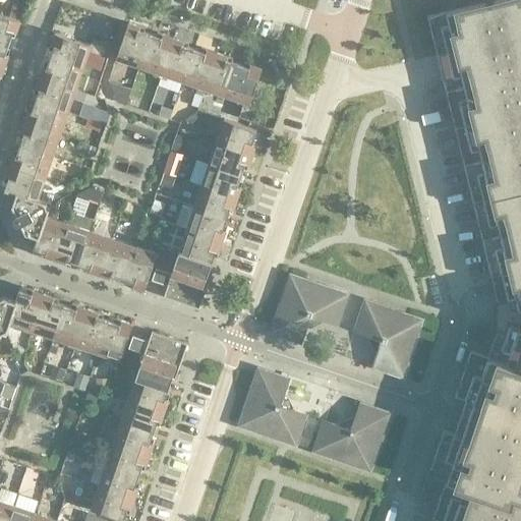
[(105,0),(111,2),(129,9),(132,1),(130,0),(105,0)]
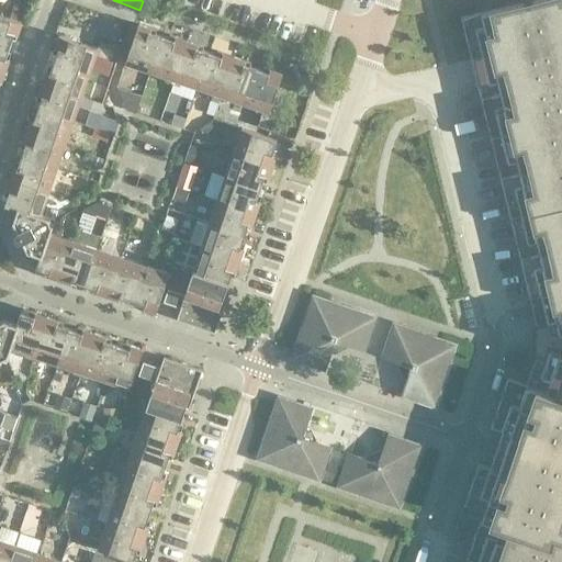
[(561,561),(561,0),(523,0),(523,2),(461,18),(471,59),(474,74),(476,82),(540,339),(539,346),(536,357),(554,363),(544,390),(526,384),(507,378),(491,427),(502,430),(495,450),(490,468),(479,463),(461,513),(480,519),(470,546),(464,561),(561,561)]
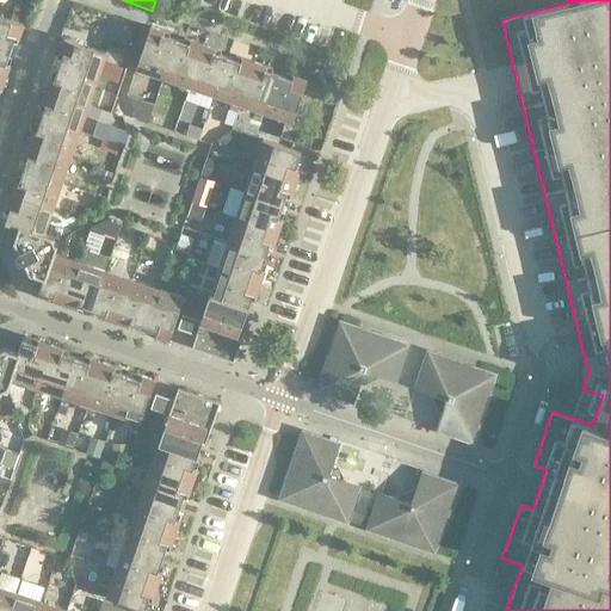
[(0,44),(11,48),(13,42),(17,43),(24,24),(0,16),(0,44)]
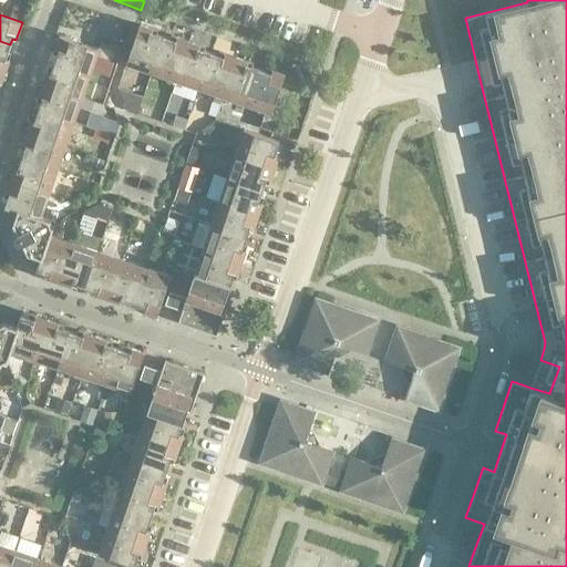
[(158,30),(141,23),(125,68),(134,70),(135,66),(151,71),(164,35),(157,33),(158,30)]
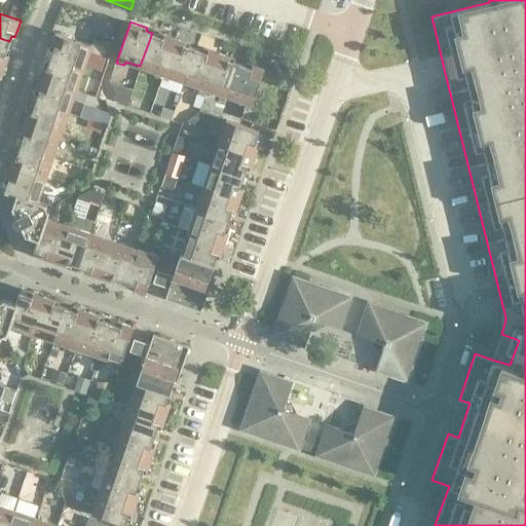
[(158,35),(152,33),(140,66),(156,72),(154,75),(161,78),(176,38),(159,32),(158,35)]
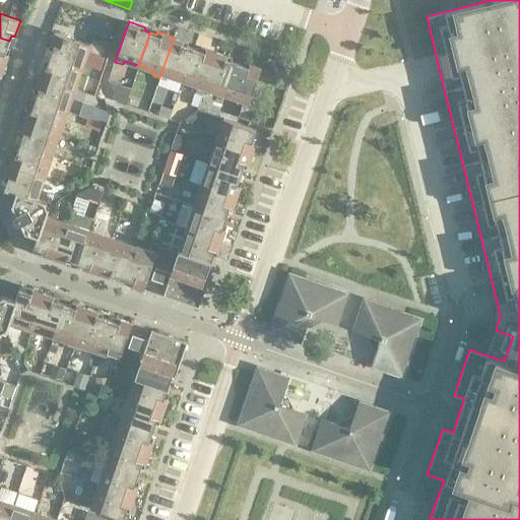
[(52,50),(50,55),(83,67),(88,51),(105,56),(109,44),(92,39),(90,45),(55,33),(49,49),(52,50)]
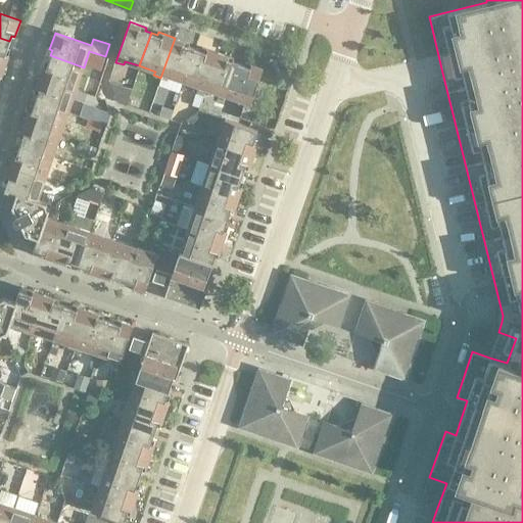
[(9,41),(0,38),(0,62),(5,64),(10,49),(7,48),(9,41)]
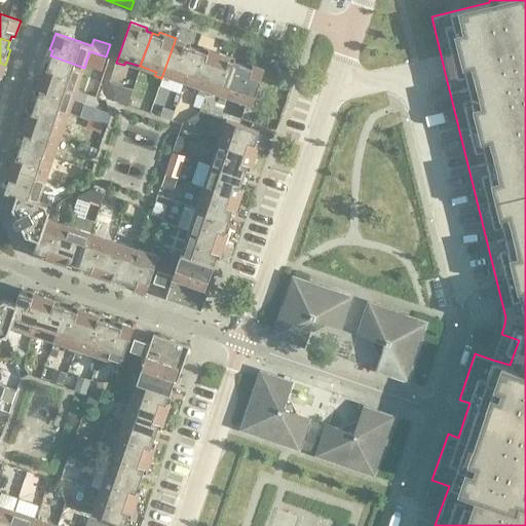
[(191,43),(176,38),(161,78),(168,80),(170,76),(185,81),(196,48),(190,46),(191,43)]
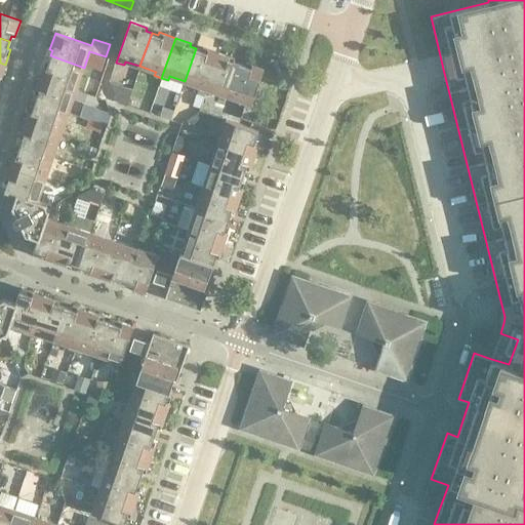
[(202,50),(196,48),(185,81),(200,86),(199,90),(206,93),(219,53),(203,47),(202,50)]
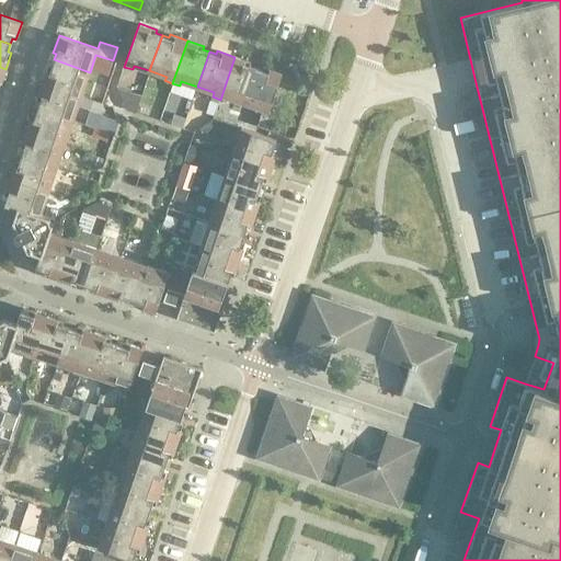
[(251,63),(235,57),(220,100),(227,102),(228,98),(245,103),(258,68),(250,66),(251,63)]
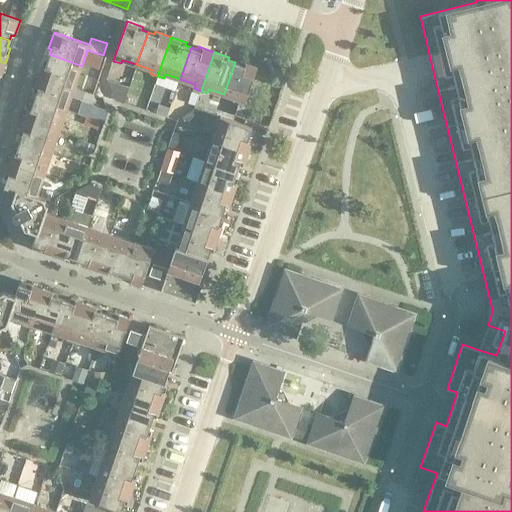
[(82,66),(49,54),(47,61),(44,60),(39,75),(74,88),(82,66)]
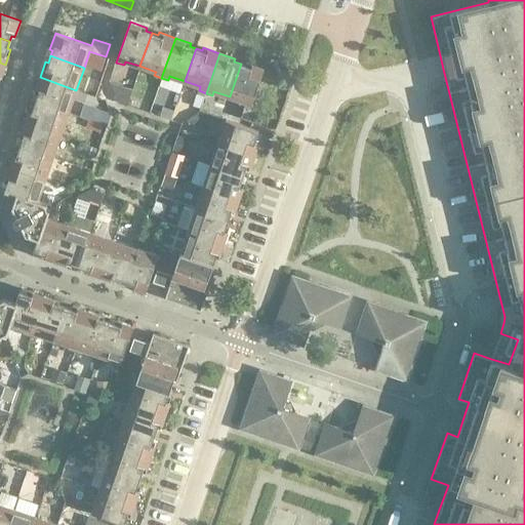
[(246,66),(241,64),(230,96),(245,103),(240,118),(252,122),(257,106),(252,104),(265,69),(247,63),(246,66)]
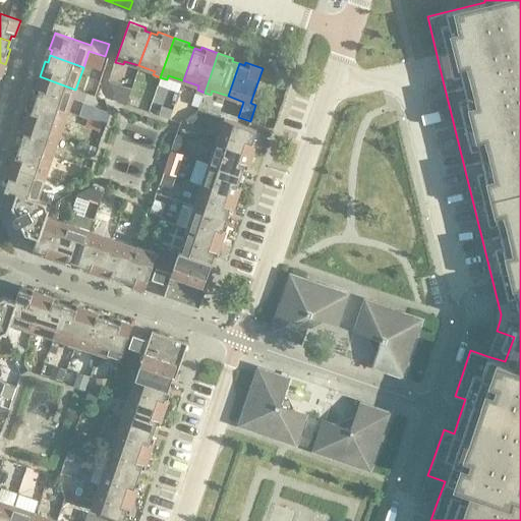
[(75,90),(40,76),(34,93),(37,94),(35,100),(68,112),(75,90)]
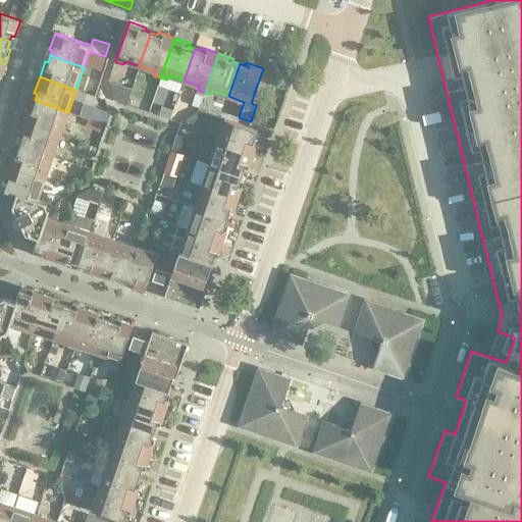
[(110,79),(109,81),(118,101),(125,104),(133,86),(110,79)]
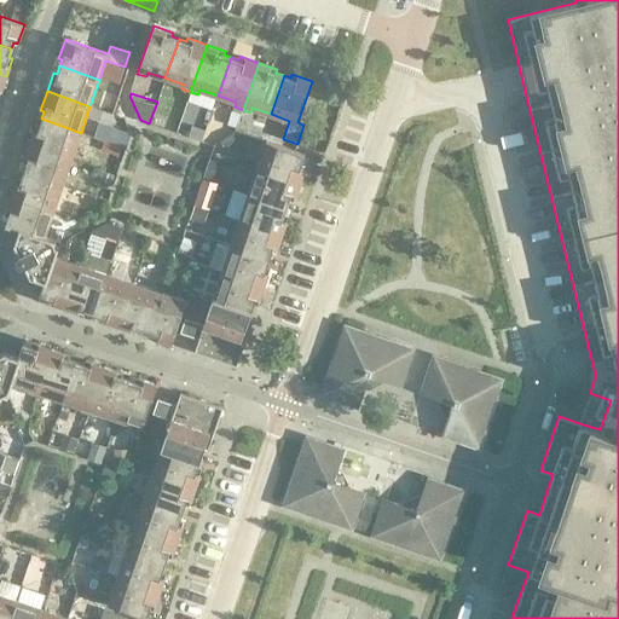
[(232,108),(227,122),(237,126),(242,111),(232,108)]
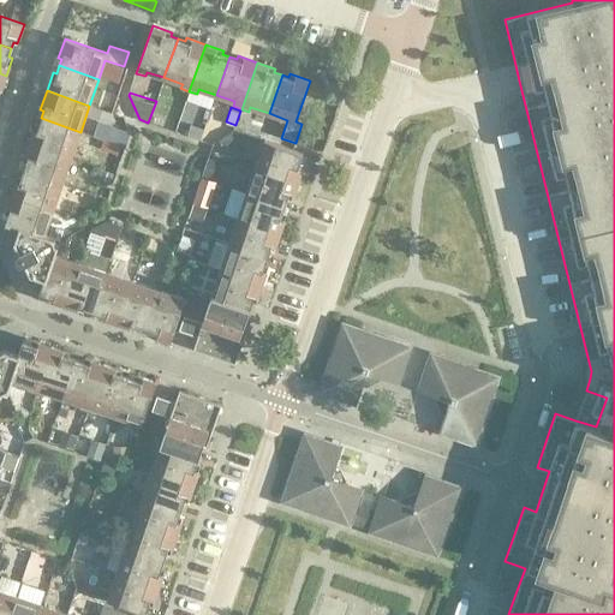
[(81,132),(41,118),(39,126),(35,125),(29,143),(71,159),(81,132)]
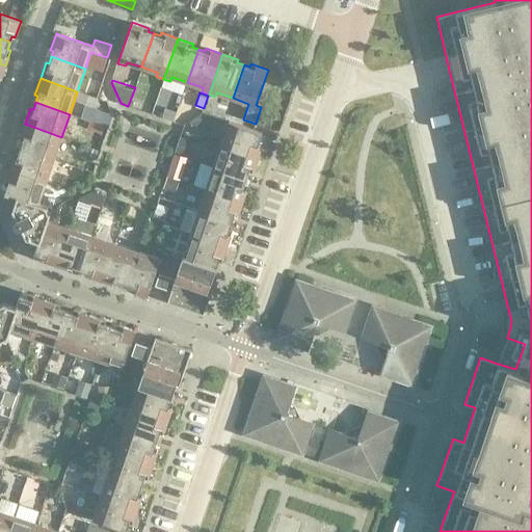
[(174,121),(177,110),(165,106),(162,116),(174,121)]
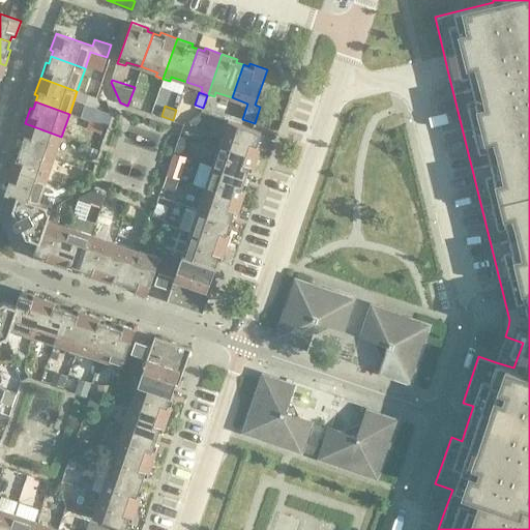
[(112,114),(100,111),(96,122),(108,126),(112,114)]
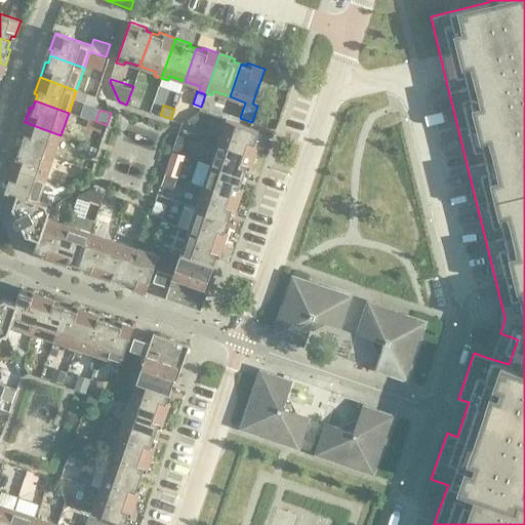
[(213,115),(200,111),(185,121),(208,129),(213,115)]
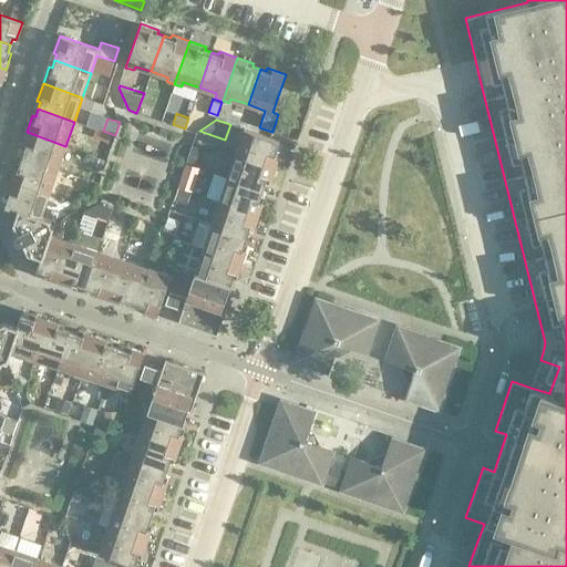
[(244,129),(236,153),(275,166),(281,148),(278,147),(279,141),(244,129)]
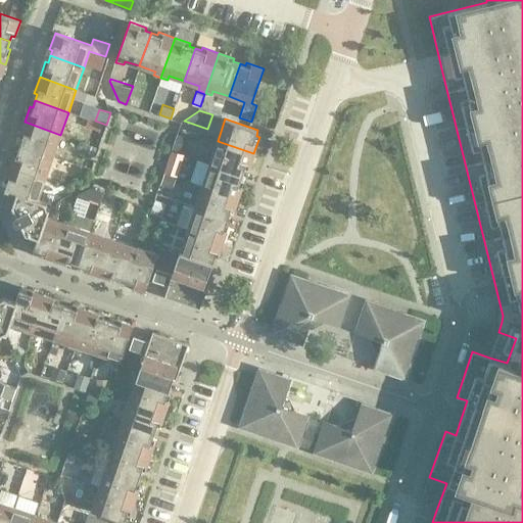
[(60,135),(25,122),(19,137),(21,138),(19,145),(53,157),(60,135)]
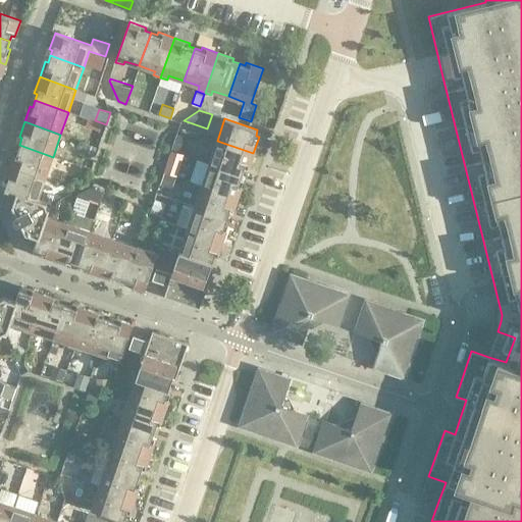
[(177,133),(172,148),(184,152),(189,137),(177,133)]
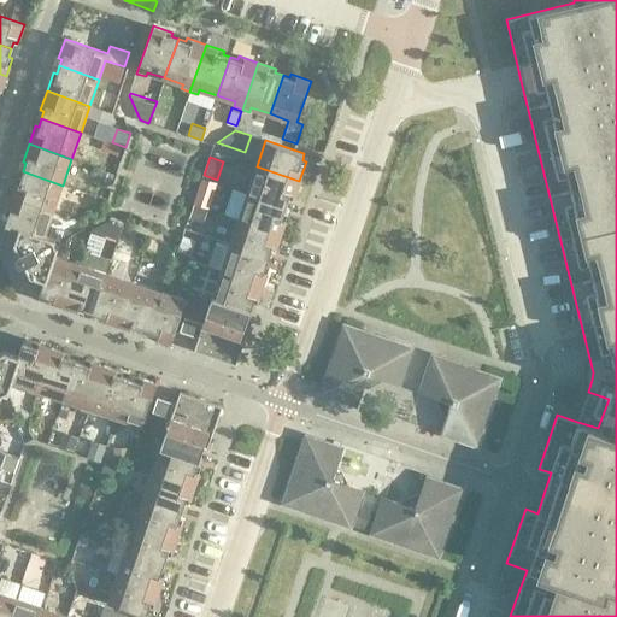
[(299,181),(257,166),(247,193),(286,205),(289,198),(293,199),(299,181)]
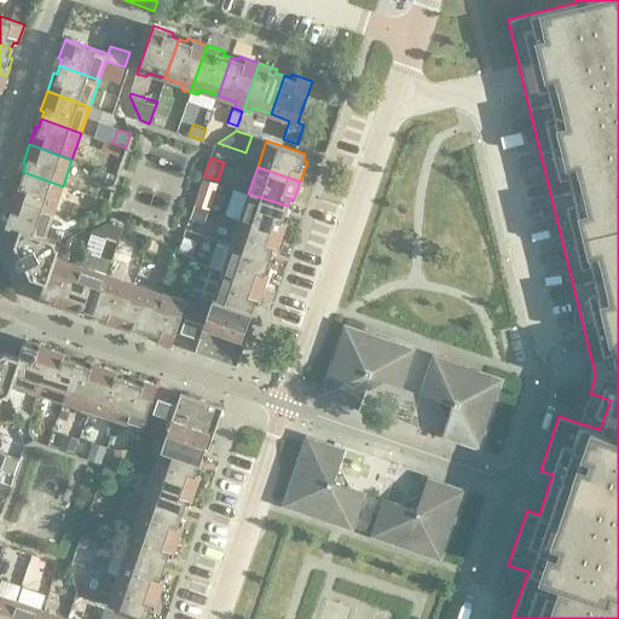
[(63,186),(23,172),(21,179),(17,178),(11,197),(53,213),(63,186)]
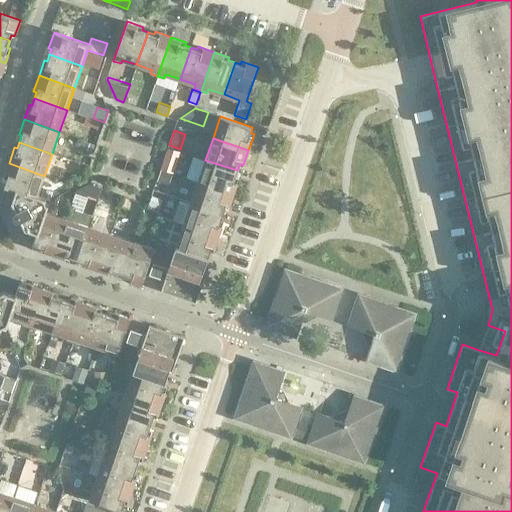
[(161,168),(174,173),(181,152),(168,147),(161,168)]
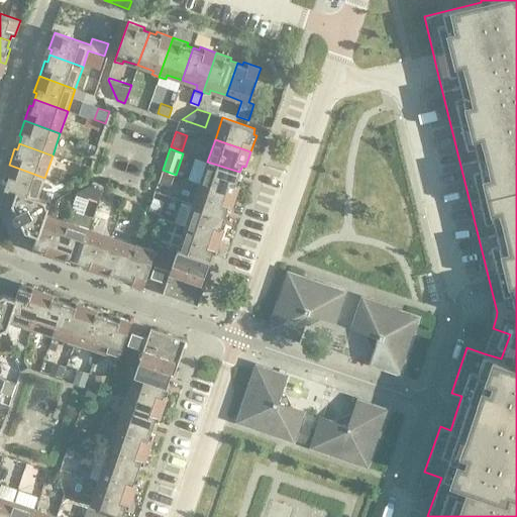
[(239,172),(207,162),(200,183),(236,195),(241,180),(237,179),(239,172)]
